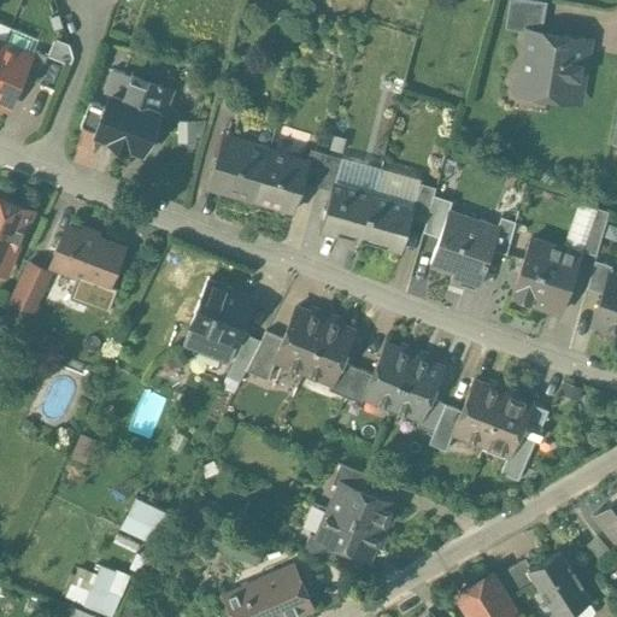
[(546,1),(535,0),(509,0),(505,27),(529,31),(529,30),(541,31),(546,1)]
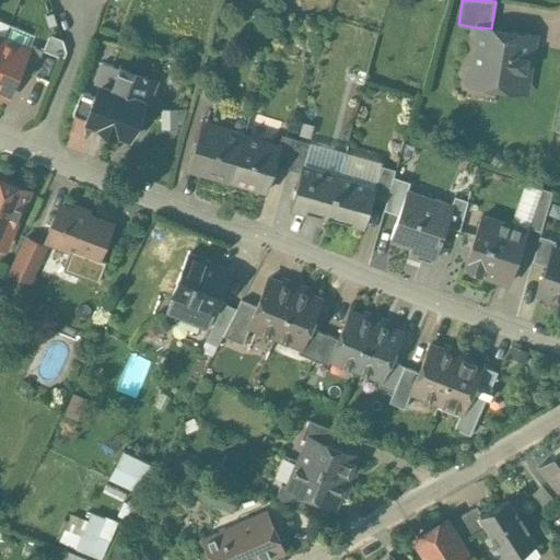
[(491,28),(480,27),(480,28),(474,65),(467,70),(466,78),(470,83),(478,85),(485,80),(500,82),(499,86),(522,91),(525,72),(529,73),(532,58),(528,53),(532,35),(491,28)]
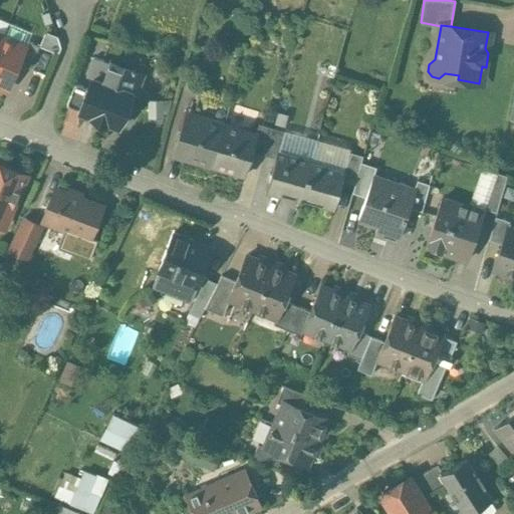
[(25,47),(2,37),(0,41),(0,83),(8,87),(19,64),(26,47),(25,47)]
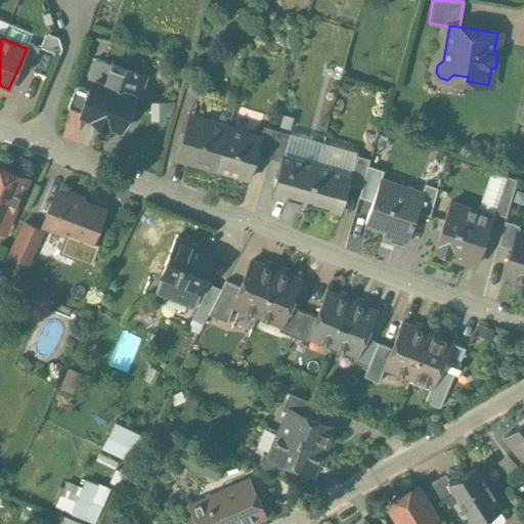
[(40,47),(29,42),(26,48),(27,48),(19,66),(31,70),(40,47)]
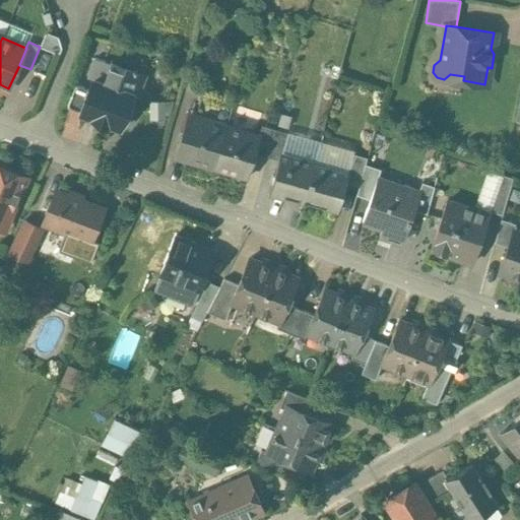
[(108,48),(90,42),(81,65),(82,65),(77,82),(78,82),(69,107),(82,112),(103,61),(104,61),(108,48)]
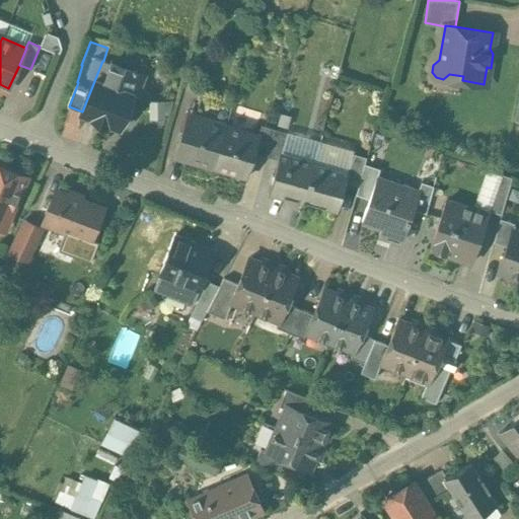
[(149,57),(130,52),(124,69),(139,76),(144,63),(147,64),(149,57)]
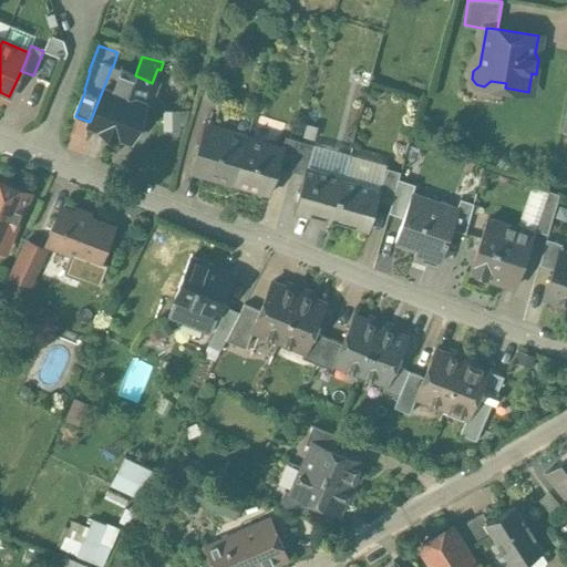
[(113,66),(112,66),(90,122),(131,138),(144,105),(144,104),(152,83),(135,75),(113,66)]
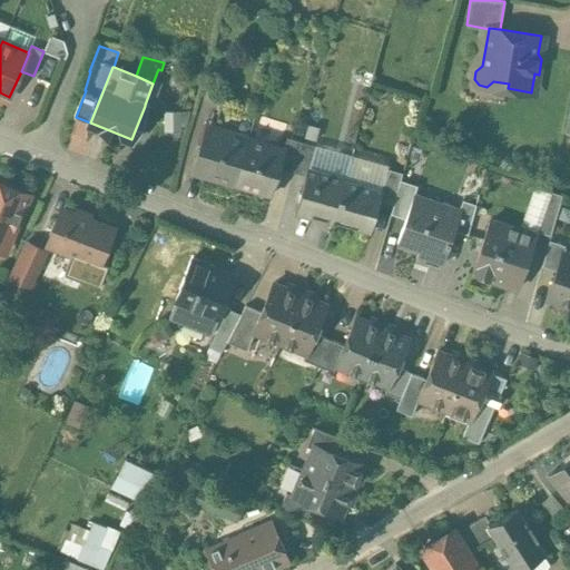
[(166,111),(165,129),(186,129),(187,111),(166,111)]
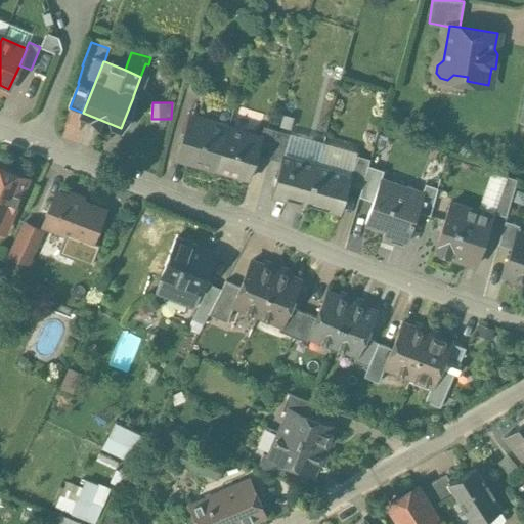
[(227,127),(191,116),(178,157),(215,168),(227,127)]
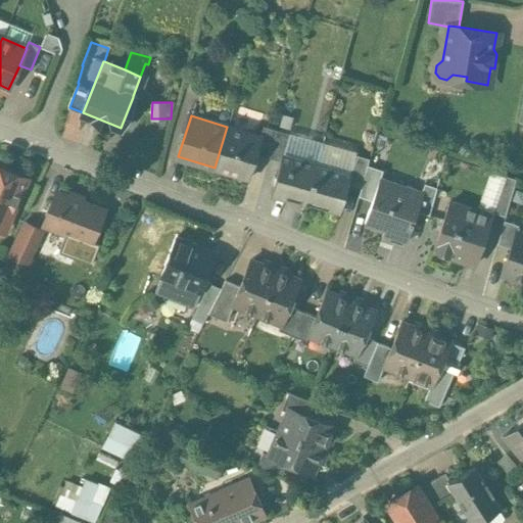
[(260,137),(227,127),(215,168),(249,179),(256,154),(262,137),(260,137)]
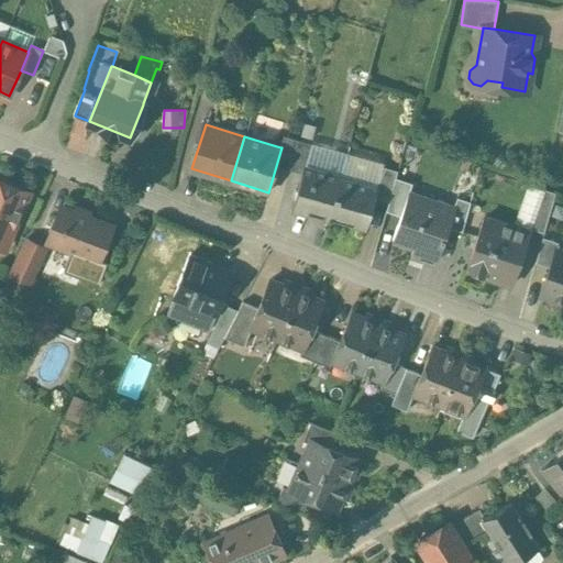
[(298,140),(284,136),(280,147),(282,147),(276,166),(289,169),(298,140)]
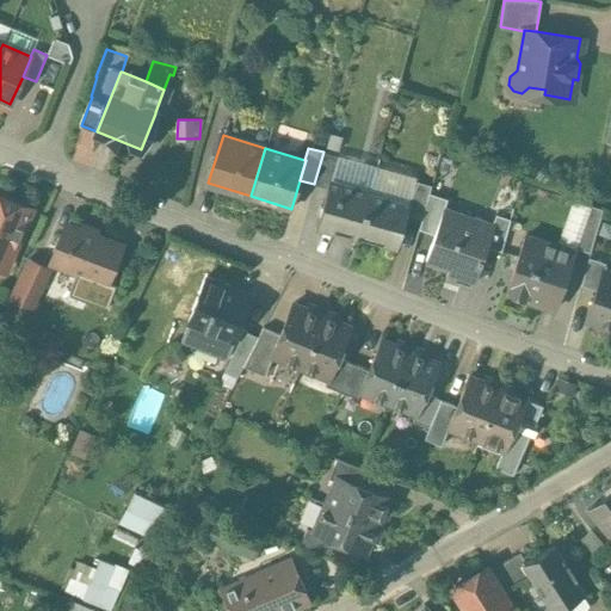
[(339,156),(323,152),(314,184),(328,187),(331,181),(332,181),(339,156)]
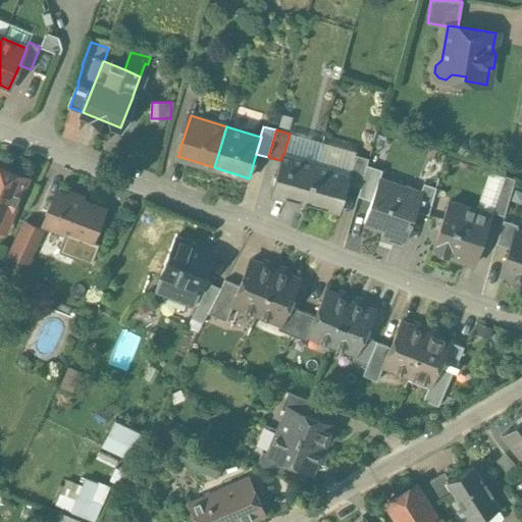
[(368,158),(355,154),(349,173),(350,173),(348,183),(361,187),(364,173),(368,158)]
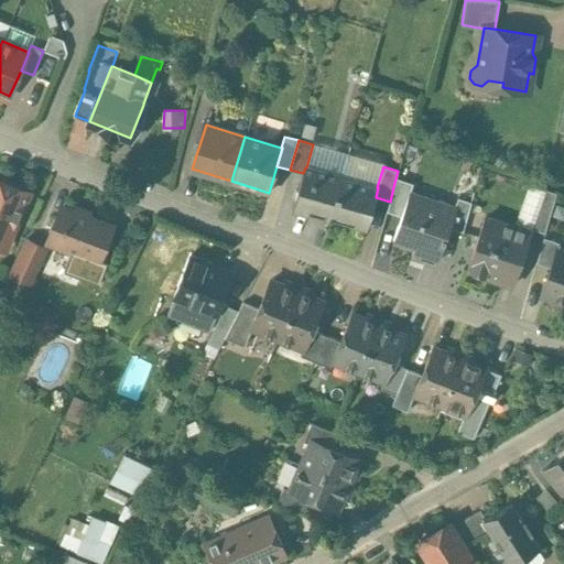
[(306,167),(305,167),(303,173),(293,209),(328,218),(340,177),(306,167)]
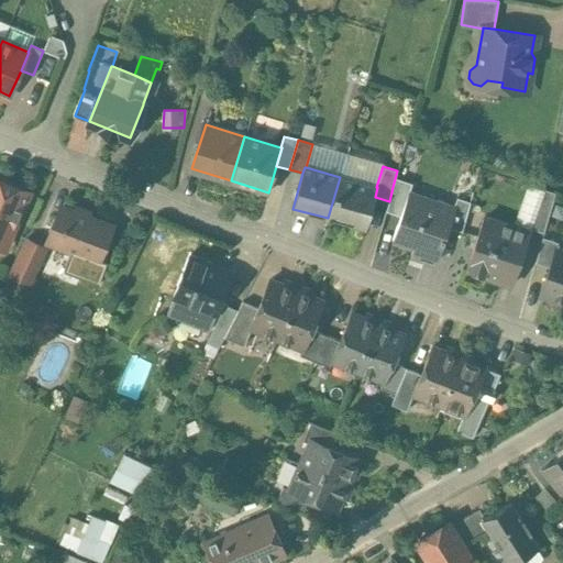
[(376,187),(340,177),(328,218),(330,219),(331,214),(334,214),(355,220),(354,225),(366,229),(375,197),(377,187),(376,187)]
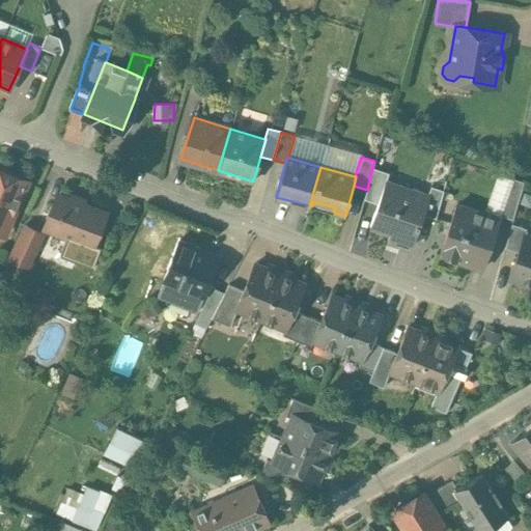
[(27,182),(0,169),(0,232),(4,234),(27,182)]
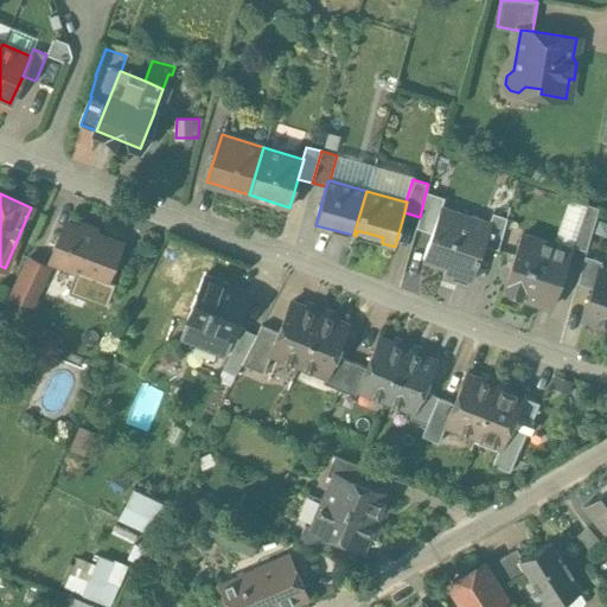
[(441,208),(423,202),(420,217),(416,228),(433,234),(441,208)]
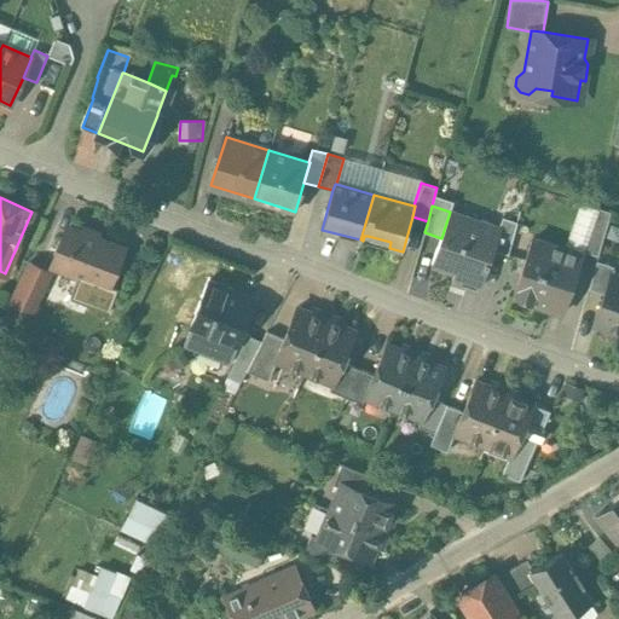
[(609,212),(596,207),(591,225),(582,250),(597,256),(609,212)]
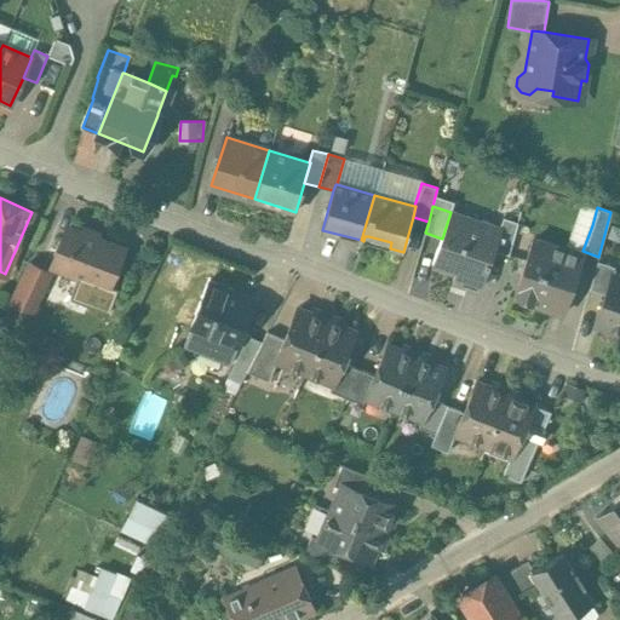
[(499,229),(451,212),(442,239),(434,263),(464,274),(463,279),(482,285),(494,251),(501,229),(499,229)]
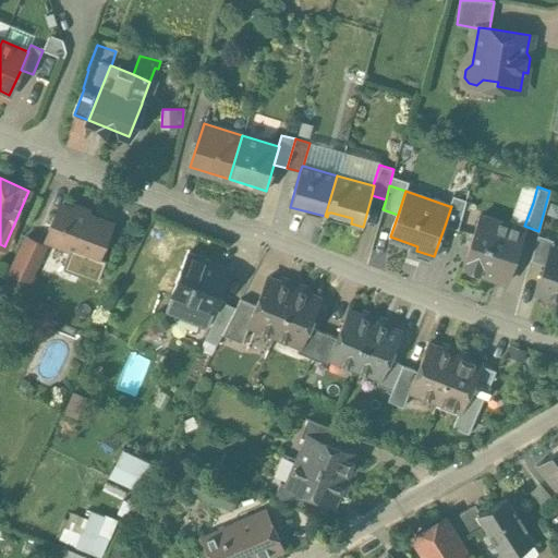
[(466,199),(453,195),(449,206),(451,206),(445,226),(458,230),(466,199)]
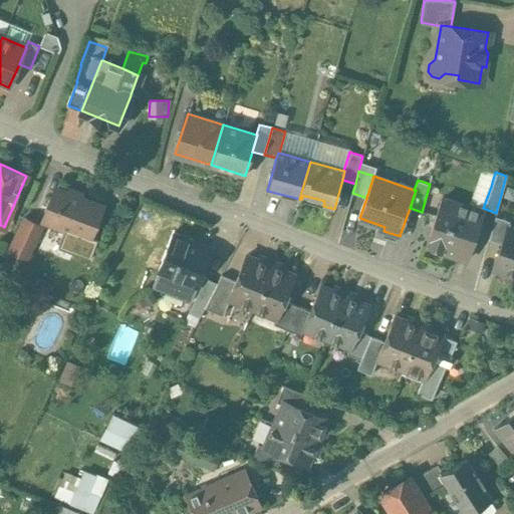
[(100,206),(57,189),(44,221),(59,227),(58,229),(71,234),(72,232),(88,238),(100,206)]
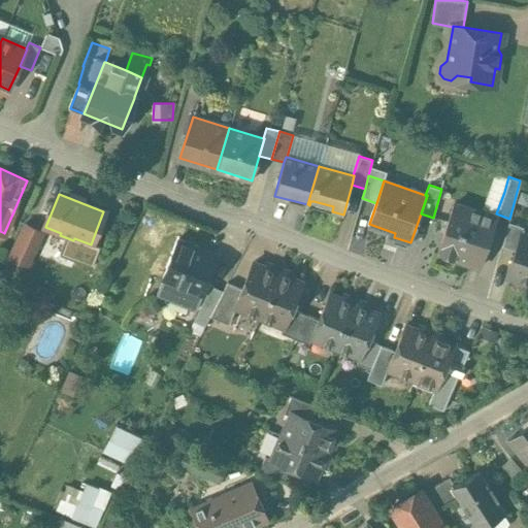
[(496,218),(454,203),(437,252),(480,267),(496,218)]
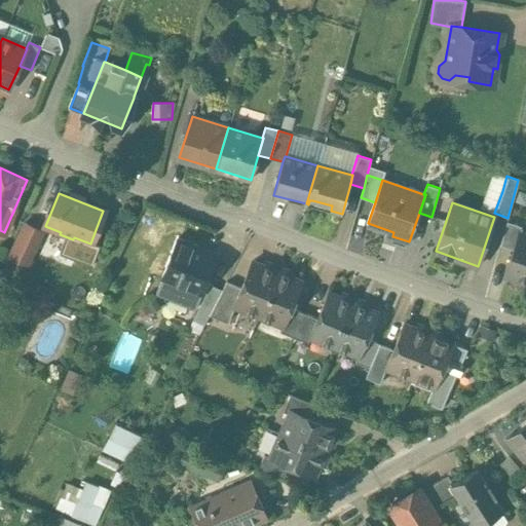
[(25,222),(9,256),(28,265),(44,231),(25,222)]
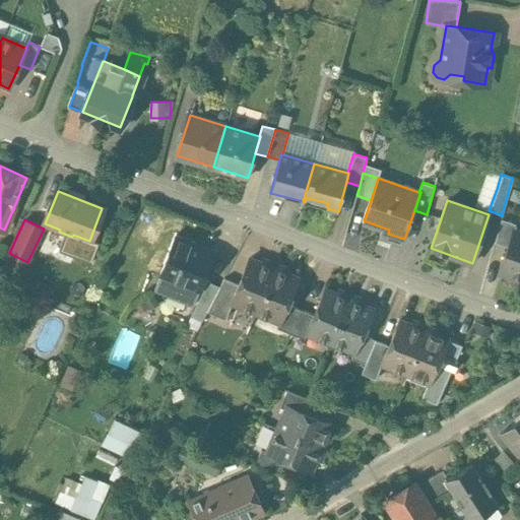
[(517,224),(501,219),(495,243),(508,247),(514,230),(515,230),(517,224)]
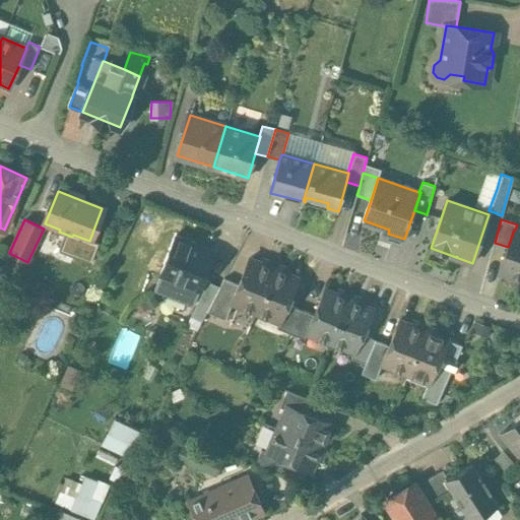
[(519,232),(515,230),(514,230),(508,247),(500,272),(519,278),(519,232)]
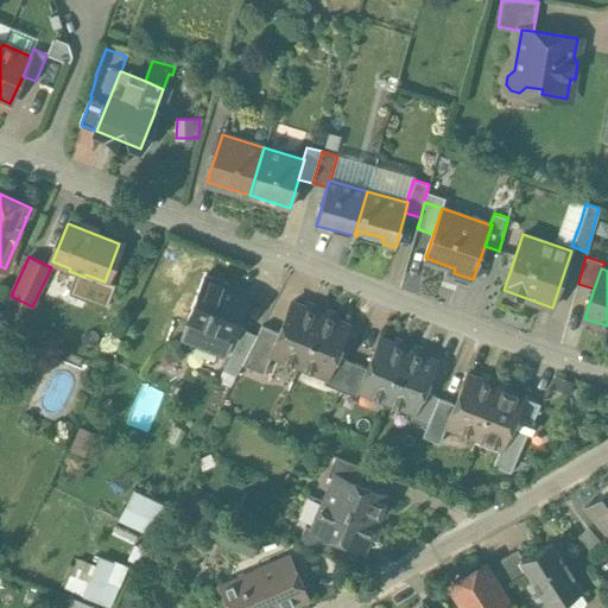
[(229,285),(207,276),(181,339),(226,356),(233,339),(249,298),(227,289),(229,285)]
